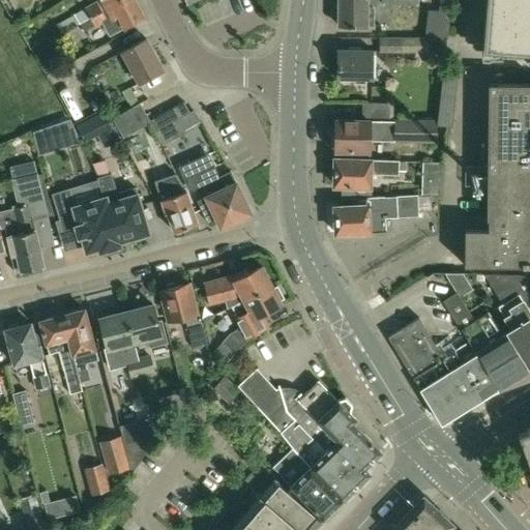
[(90,18),(120,0),(98,0),(85,8),(85,9),(75,16),(79,24),(90,18)]
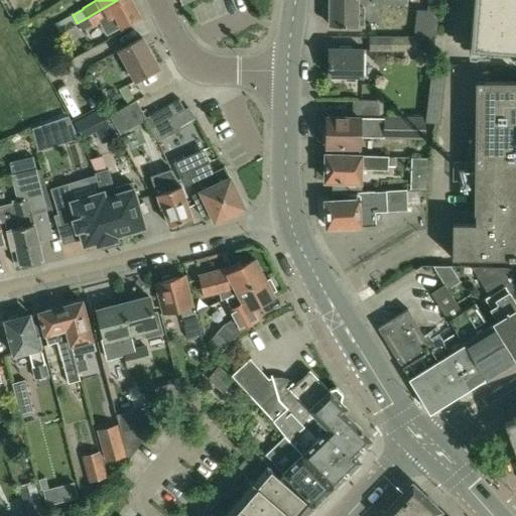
[(121,27),(139,17),(130,0),(117,0),(88,17),(93,26),(109,18),(109,19),(110,18),(111,20),(115,17),(121,27)]
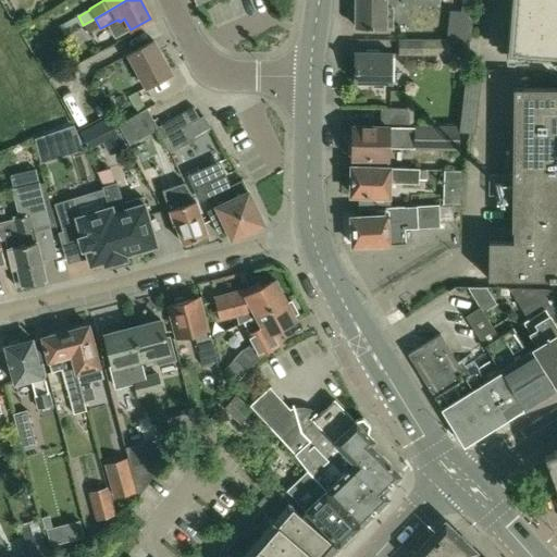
[(385,7),(384,0),(355,0),(355,26),(392,26),(393,9),(385,7)]
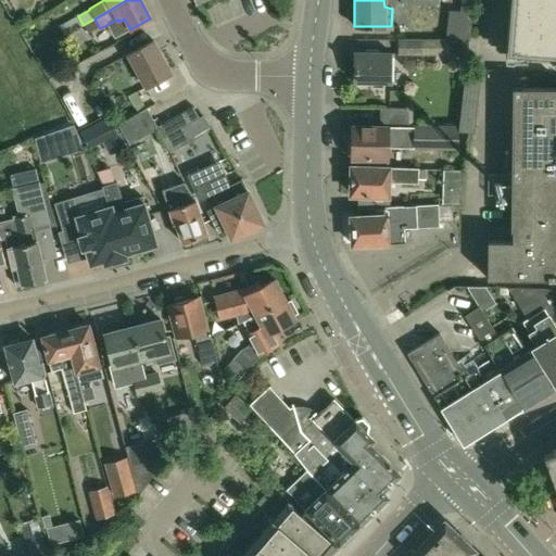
[(555,0),(510,0),(506,60),(513,61),(513,62),(514,62),(514,61),(520,61),(520,63),(521,63),(521,62),(527,62),(527,52),(555,54),(555,0)]
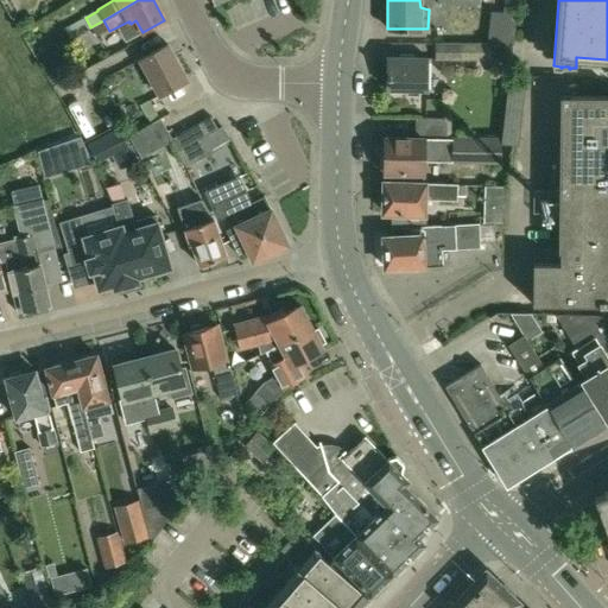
[(512,58),(512,44),(436,44),(436,58),(511,58),(512,58)]
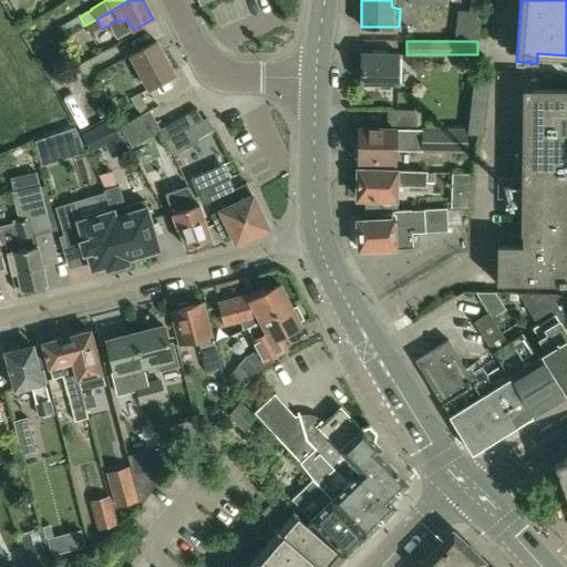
[(174,75),(156,42),(131,55),(148,89),(174,75)]
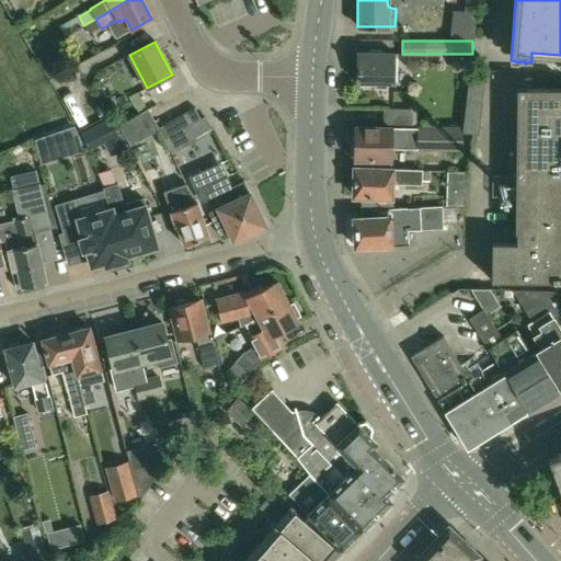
[(357,53),(357,82),(392,83),(393,54),(357,53)]
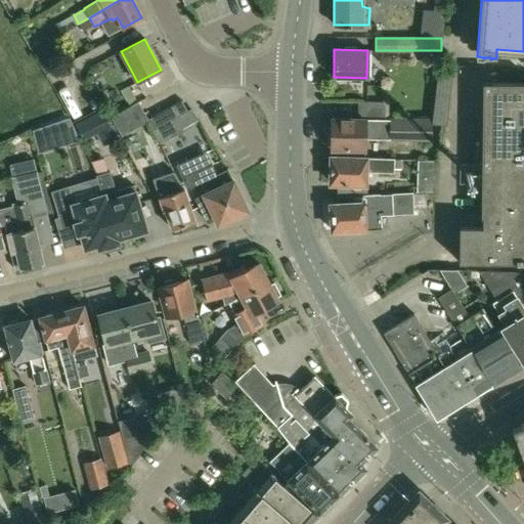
[(448,103),(452,68),(448,68),(438,67),(434,101),(448,103)]
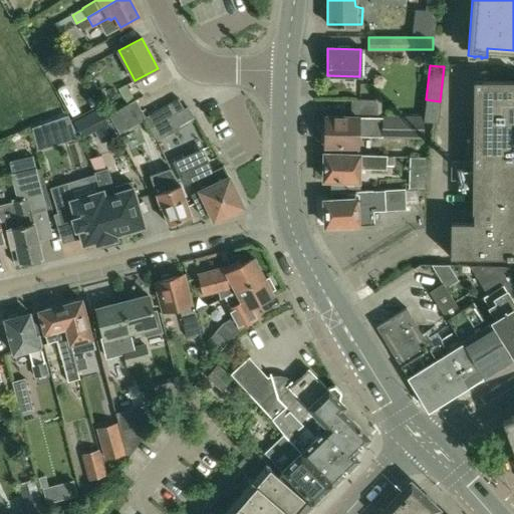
[(507,258),(513,258),(513,80),(493,80),(473,80),(472,212),(474,212),(473,223),(451,221),(451,257),(507,257),(507,258)]
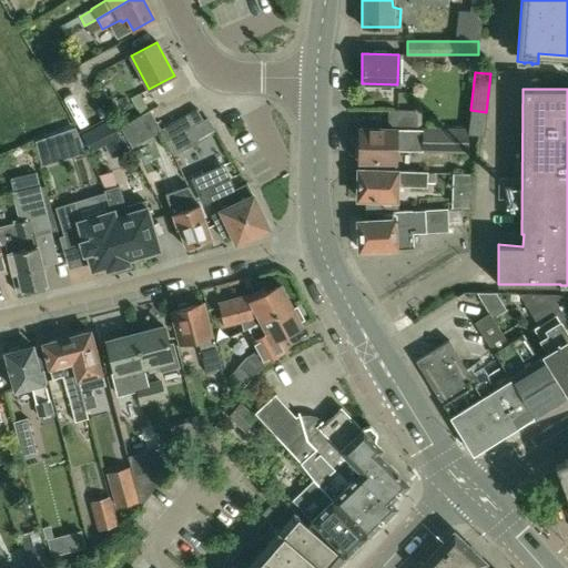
[(107,100),(93,105),(101,123),(113,118),(107,100)]
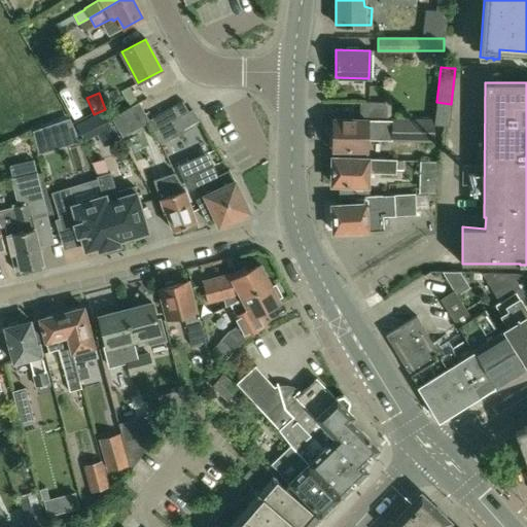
[(173,118),(188,111),(183,102),(148,120),(153,130),(160,127),(173,118)]
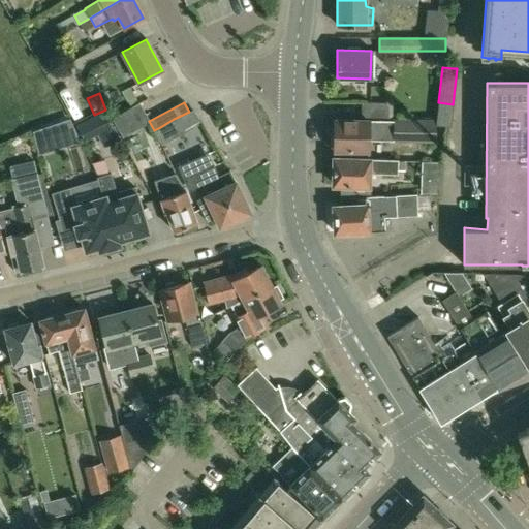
[(368,103),(367,120),(390,120),(390,103),(368,103)]
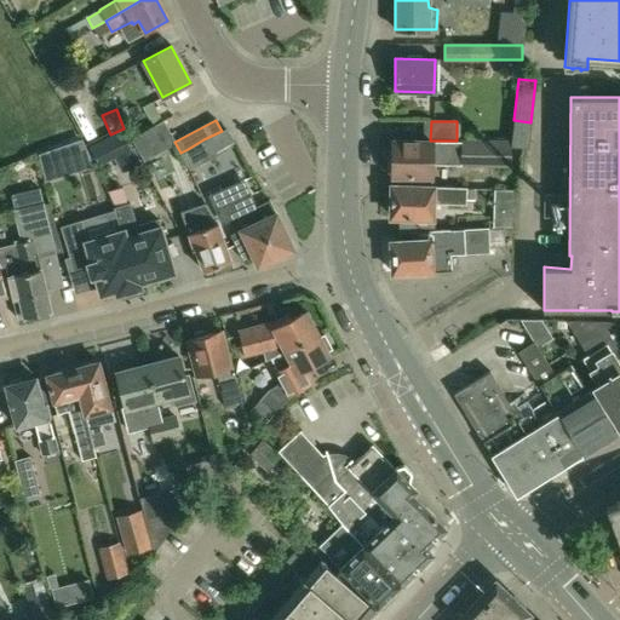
[(135,141),(145,161),(174,145),(164,125),(135,141)]
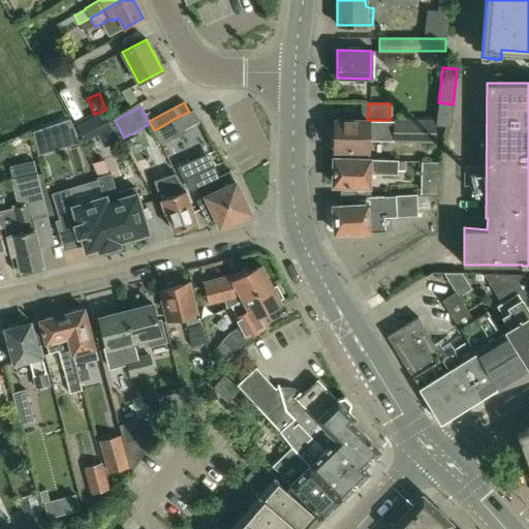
[(86,143),(114,127),(105,111),(76,125),(86,143)]
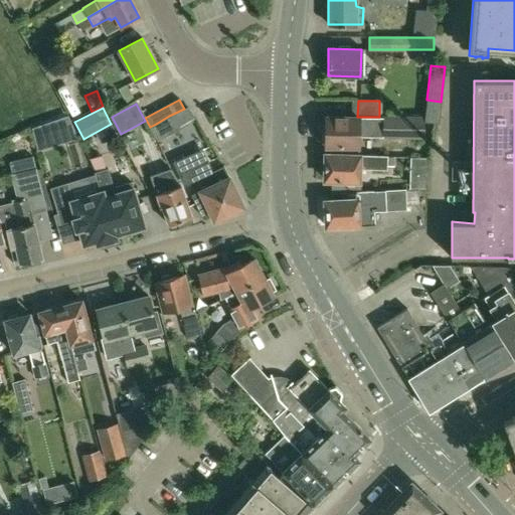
[(177,129),(169,116),(156,124),(150,127),(152,130),(157,139),(177,129)]
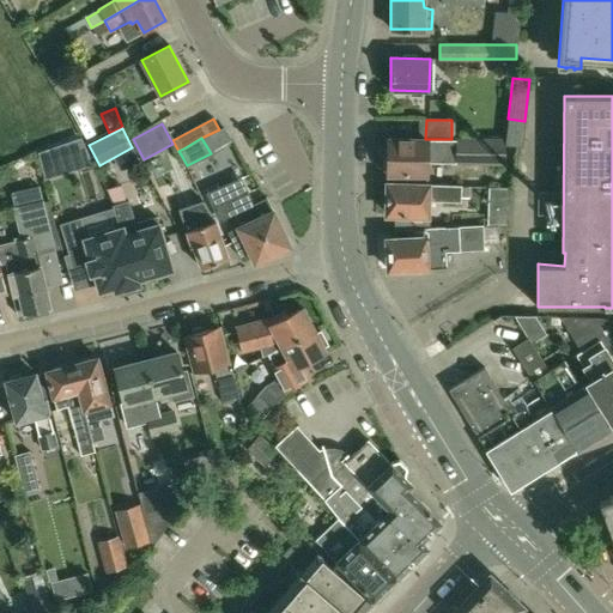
[(505,140),(456,139),(456,141),(436,141),(436,143),(429,143),(429,140),(388,140),(388,157),(384,159),(383,170),(388,174),(388,175),(426,175),(426,164),(456,164),(456,167),(505,167),(505,140)]
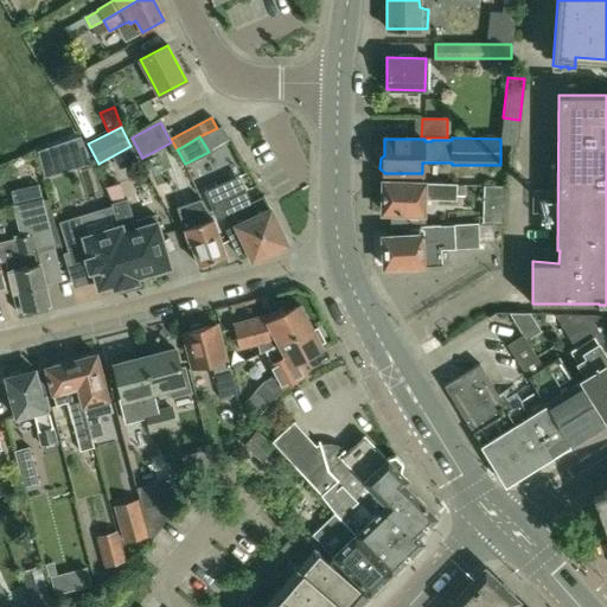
[(94,165),(82,140),(61,152),(66,173),(94,165)]
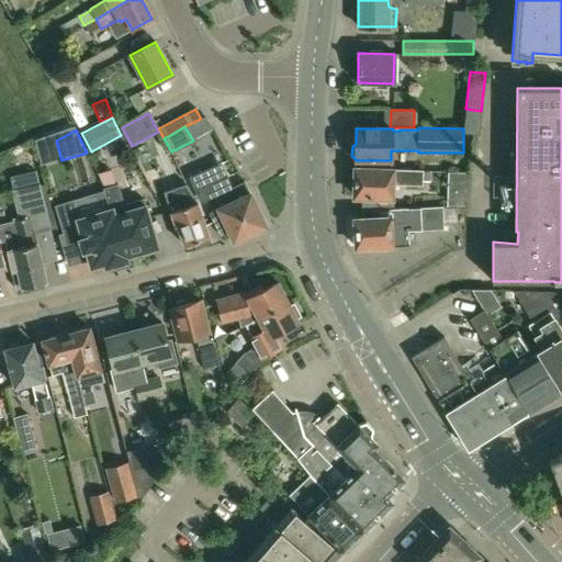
[(355,192),(355,197),(391,198),(391,184),(422,186),(423,170),(355,169),(355,181),(351,183),(351,190),(355,192)]
